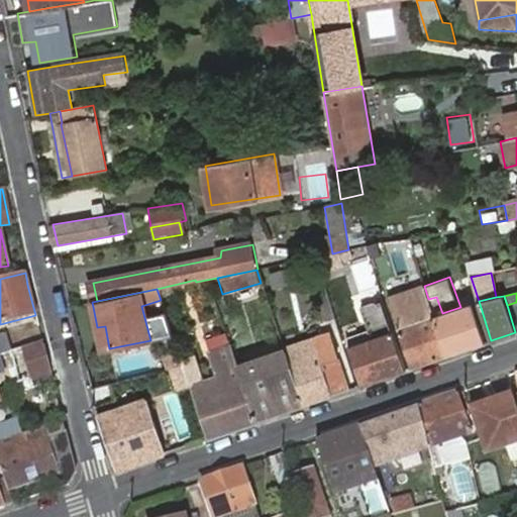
[(447,354),(485,342),(472,303),(460,307),(442,313),(436,297),(428,299),(430,305),(447,354)]
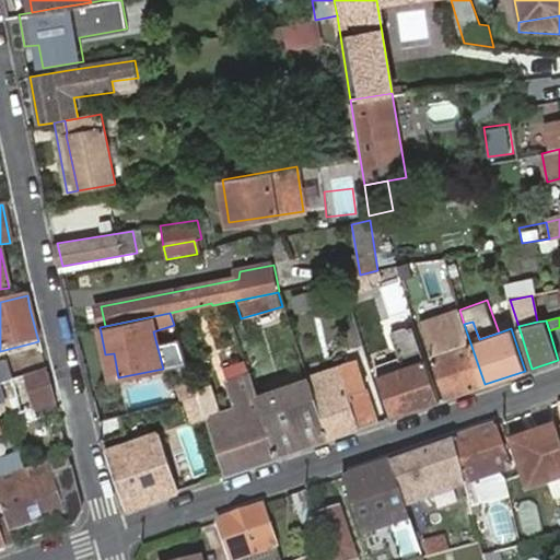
[(440,400),(415,324),(394,331),(404,365),(376,374),(392,417),(440,400)]
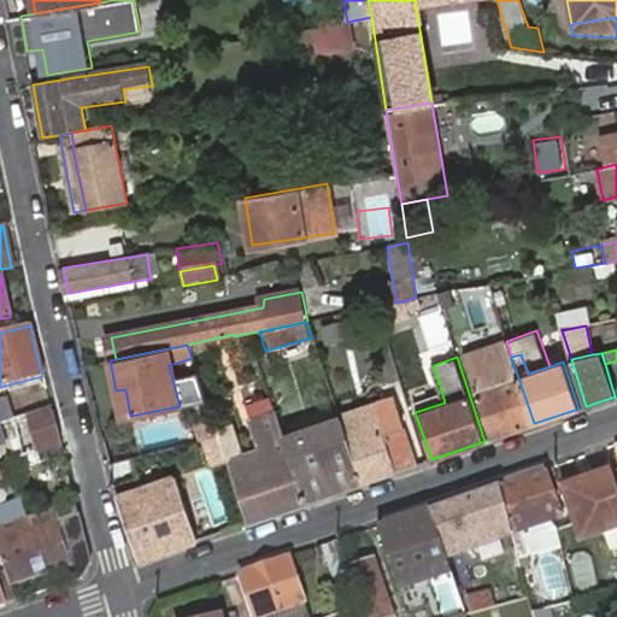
[(534,423),(513,364),(505,366),(483,375),(471,378),(492,439),(534,423)]
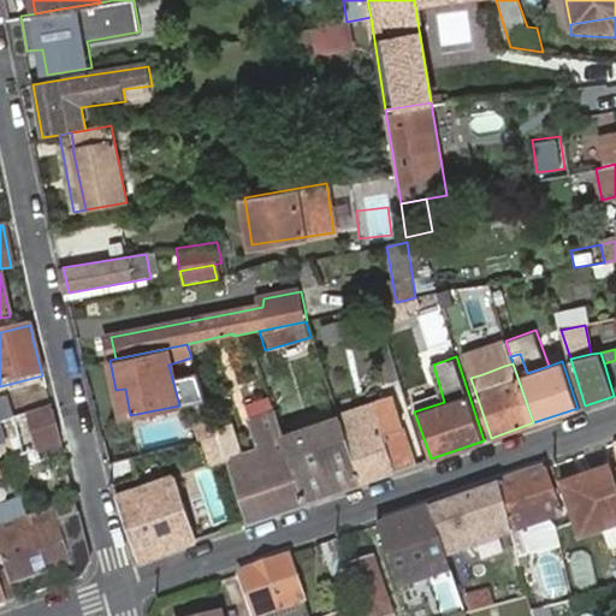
[(125,389),(116,390),(122,418),(130,415),(125,389)]
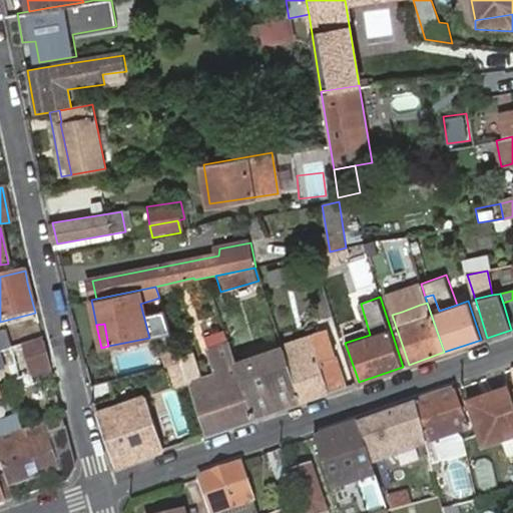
[(284,351),(279,335),(270,339),(275,354),(244,363),(242,359),(234,361),(254,418),(302,402),(284,351)]
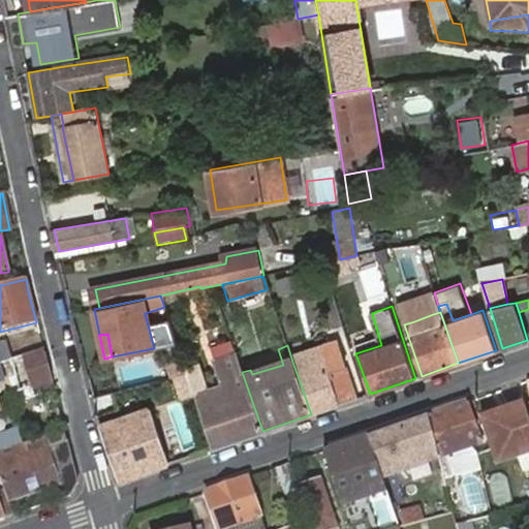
[(311,414),(355,399),(339,349),(314,358),(312,354),(292,362),(311,414)]
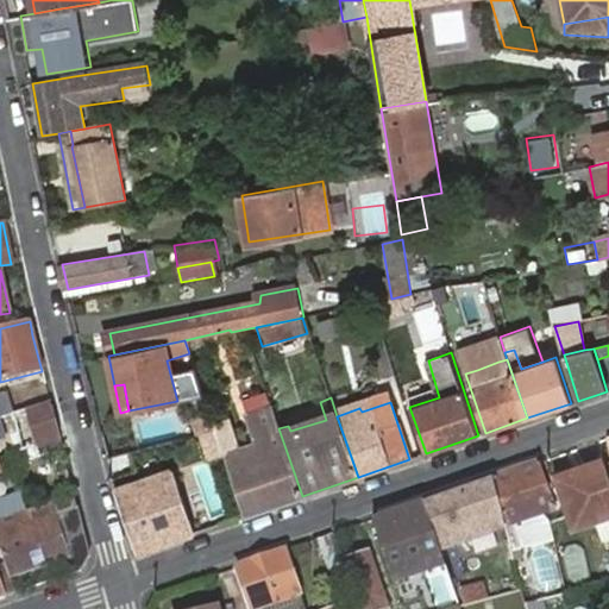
[(50,403),(4,419),(0,420),(0,424),(5,438),(17,433),(23,451),(60,438),(50,403)]
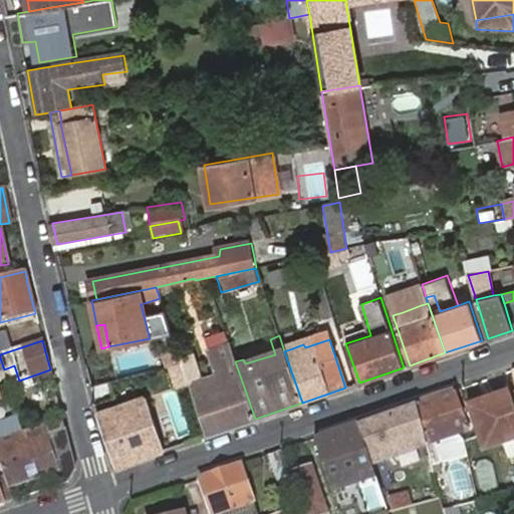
[(235,361),(233,356),(219,361),(222,372),(188,384),(206,435),(255,419),(235,361)]
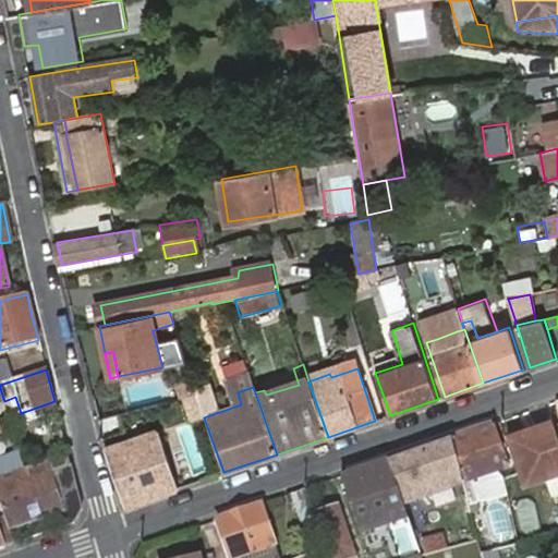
[(197,396),(182,400),(191,422),(204,417),(203,413),(197,396)]
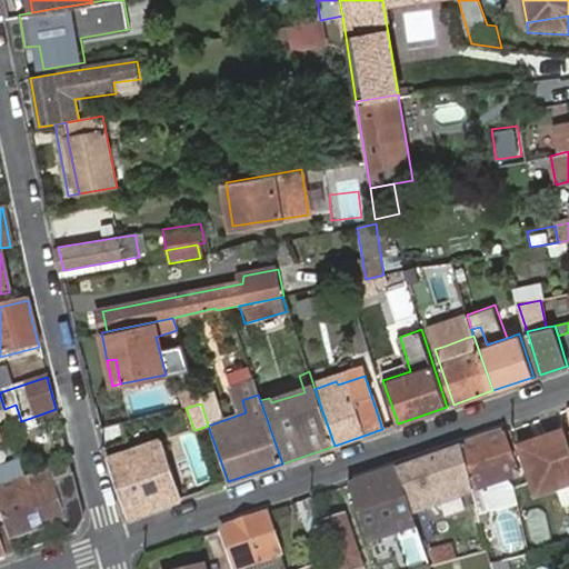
[(503,432),(462,447),(472,490),(509,479),(517,477),(503,432)]
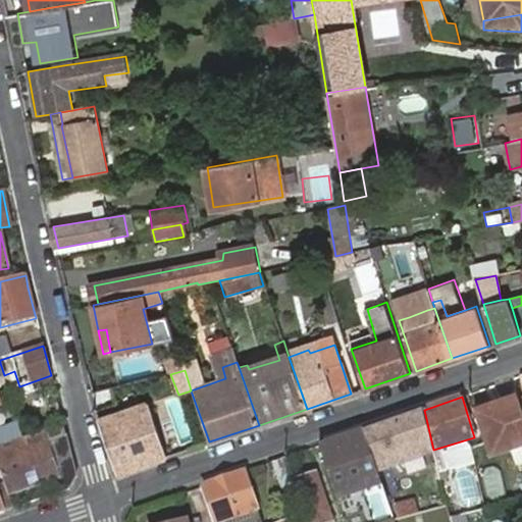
[(491,461),(521,448),(521,410),(518,398),(475,414),(491,461)]
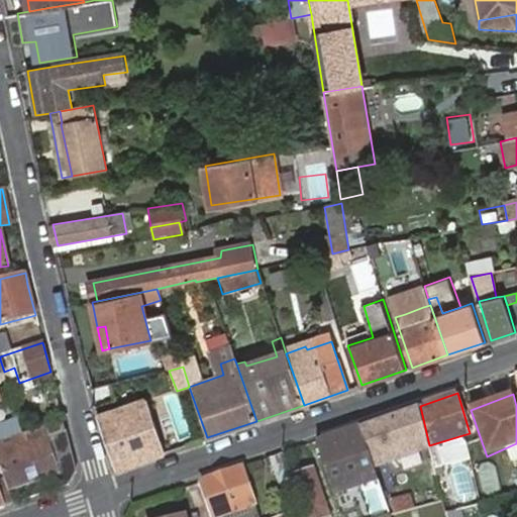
[(117,469),(164,452),(145,400),(138,402),(117,409),(98,415),(117,469)]
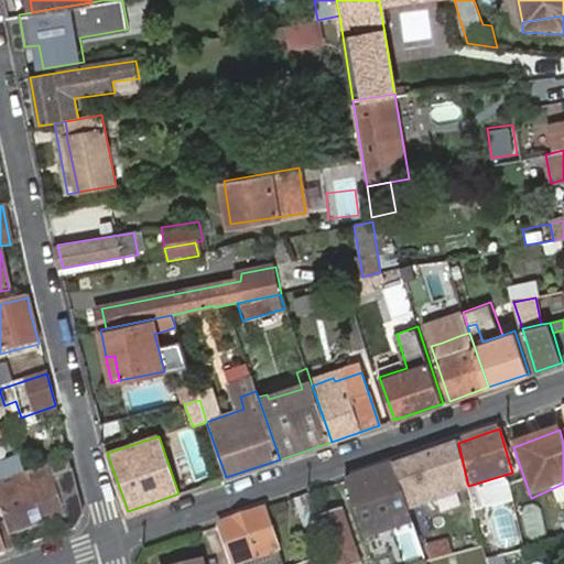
[(458,443),(393,465),(409,514),(470,492),(468,486),(458,443)]
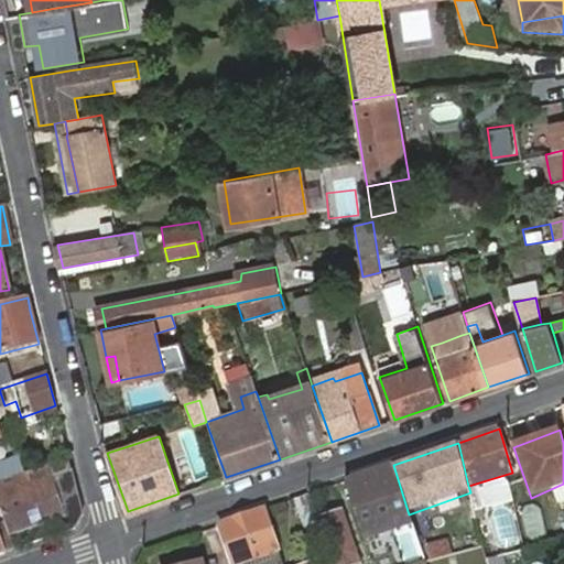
[(72,470),(69,461),(23,475),(28,486),(72,470)]
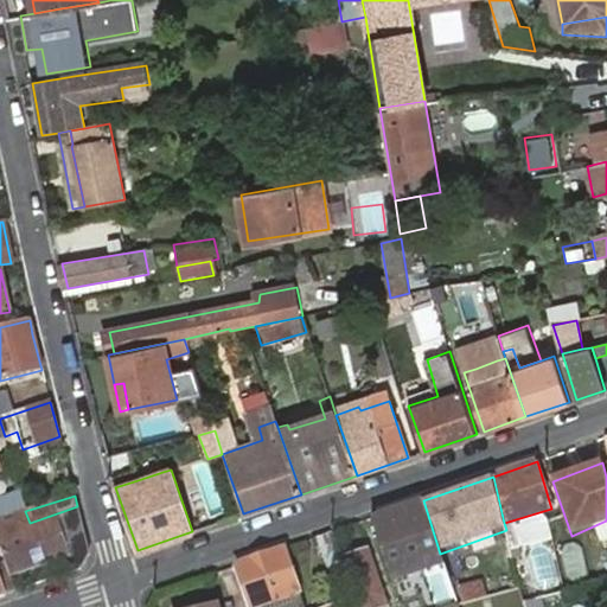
[(30,523),(25,511),(20,497),(0,504),(0,543),(7,564),(12,576),(68,557),(72,570),(81,568),(89,553),(77,506),(30,523)]
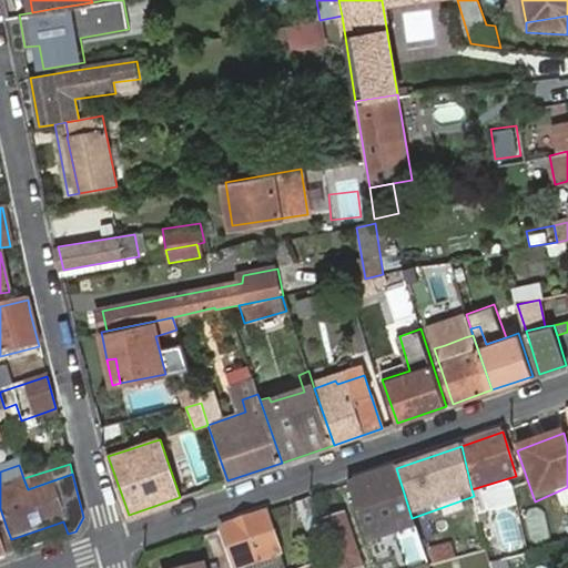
[(396,468),(347,485),(365,544),(414,526),(412,518),(396,468)]
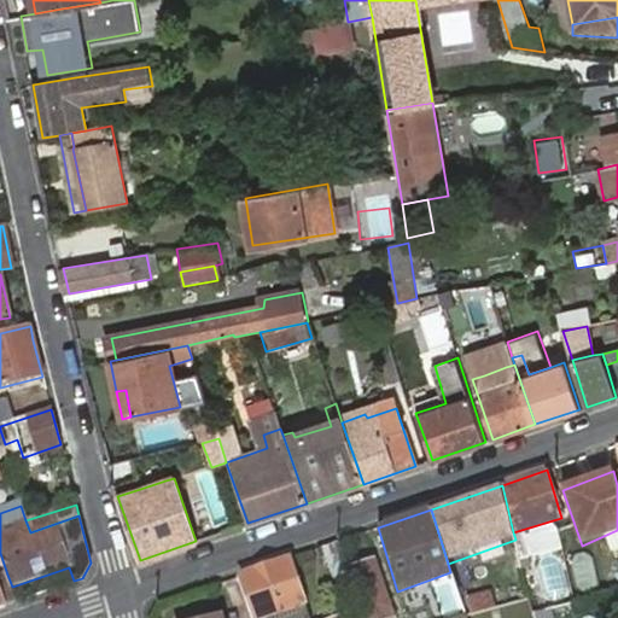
[(337,542),(322,548),(333,577),(347,573),(337,542)]
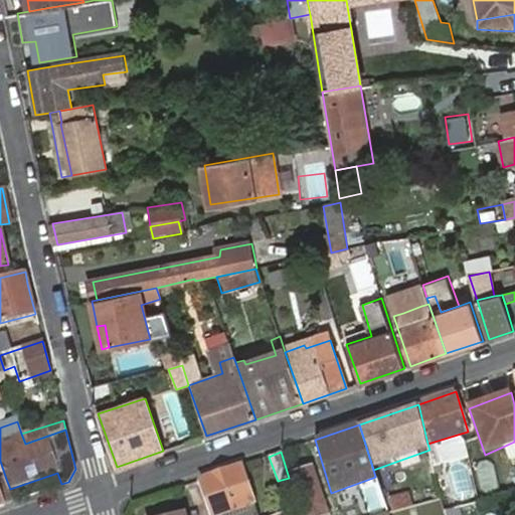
[(239,466),(200,480),(210,514),(218,514),(244,507),(246,514),(250,514),(255,514),(239,466)]
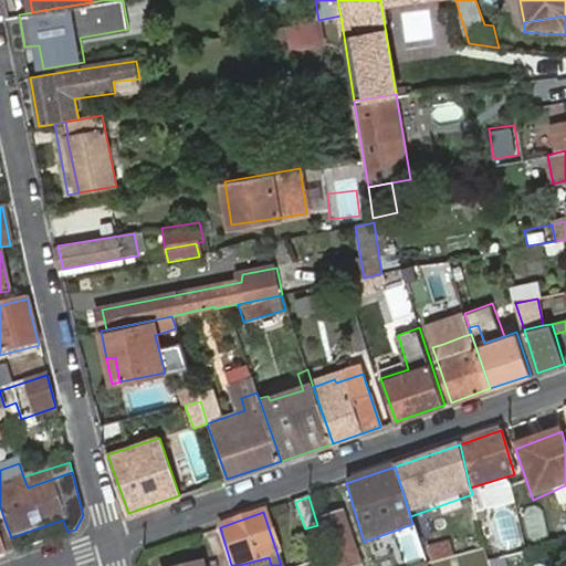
[(321,519),(335,565),(357,565),(359,565),(353,547),(348,548),(337,512),(321,519)]
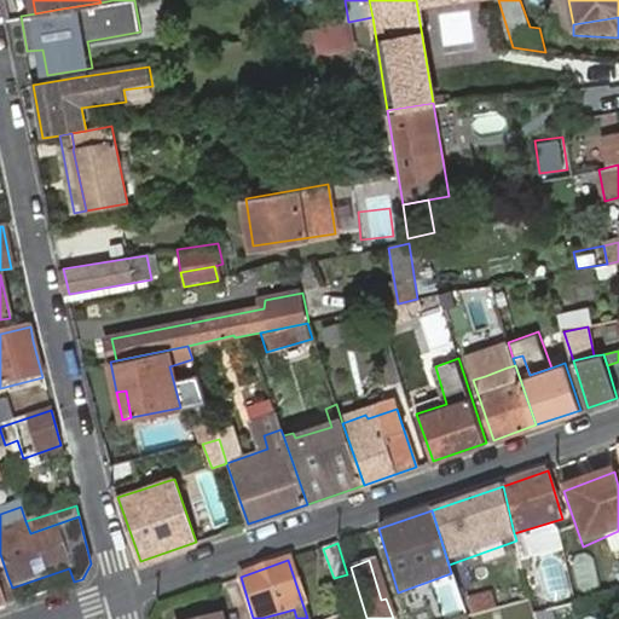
[(308,565),(296,568),(306,599),(318,595),(308,565)]
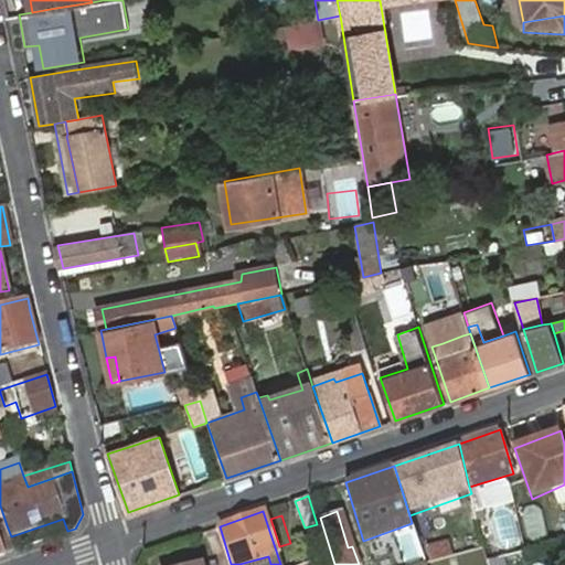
[(0,539),(4,553),(16,548),(11,536),(7,525),(0,528),(0,539)]
